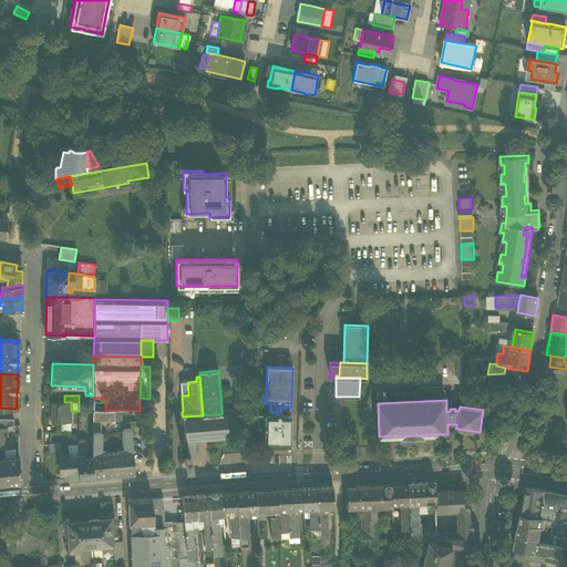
[(51,423),(61,423),(61,421),(71,421),(71,411),(71,402),(64,402),(51,402),(51,423)]
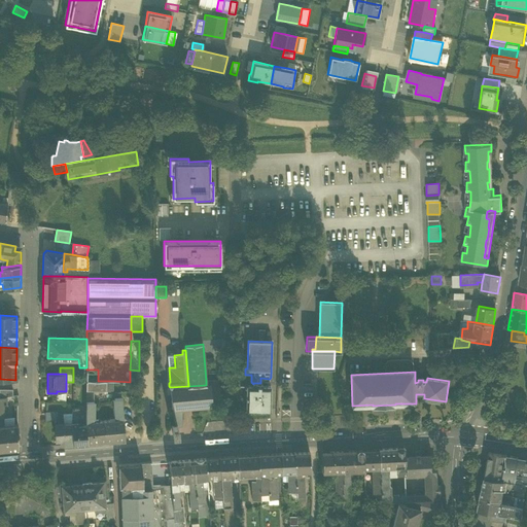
[(86,390),(106,390),(106,389),(106,381),(98,381),(98,380),(86,380),(86,390)]
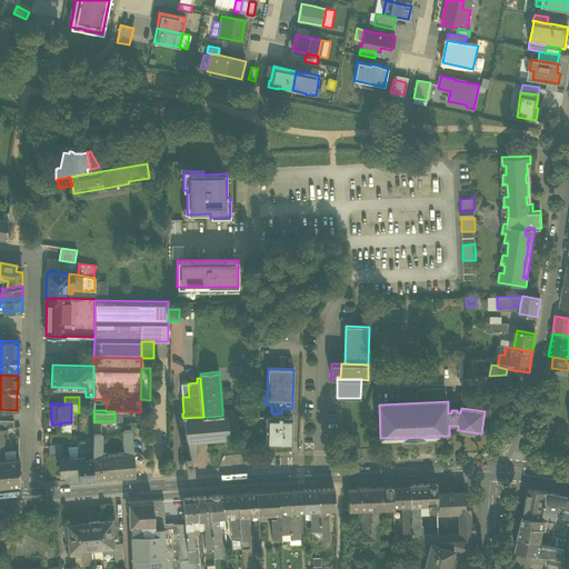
[(183,418),(187,441),(188,441),(197,440),(229,438),(229,435),(239,433),(237,418),(236,418),(236,410),(222,411),(222,416),(203,417),(183,418)]
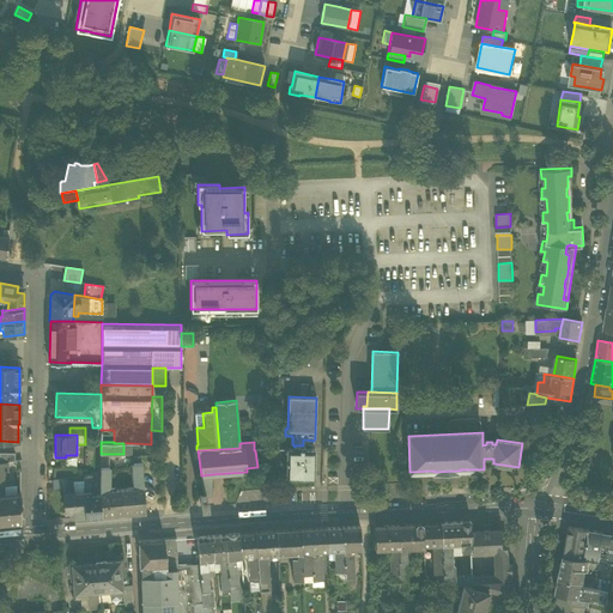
[(304,445),(303,445),(295,445),(295,447),(293,447),(293,448),(286,448),(286,477),(295,477),(305,477),(314,477),(315,448),(304,448),(304,445)]
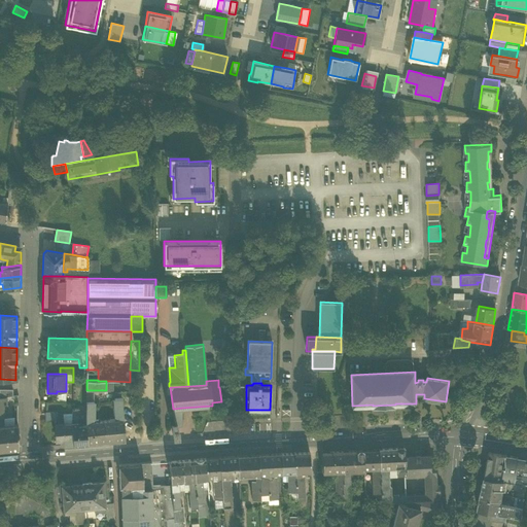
[(0,388),(0,397),(7,396),(12,396),(12,389),(0,388)]
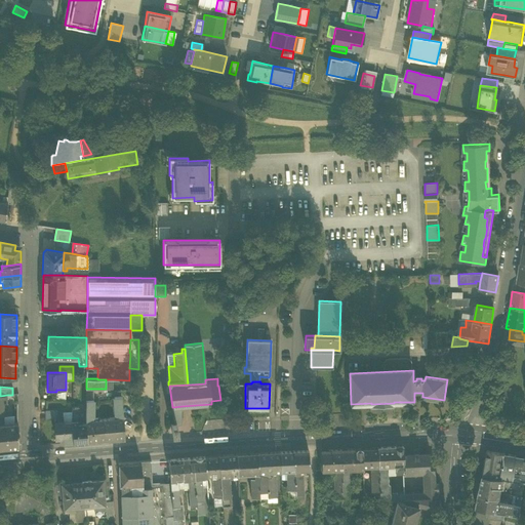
[(86,399),(85,420),(93,419),(92,416),(93,415),(93,400),(86,399)]
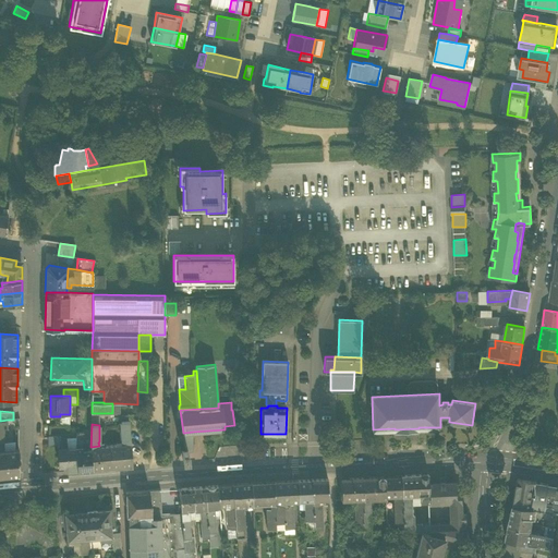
[(124,440),(124,444),(131,443),(130,425),(121,425),(123,439),(124,440)]
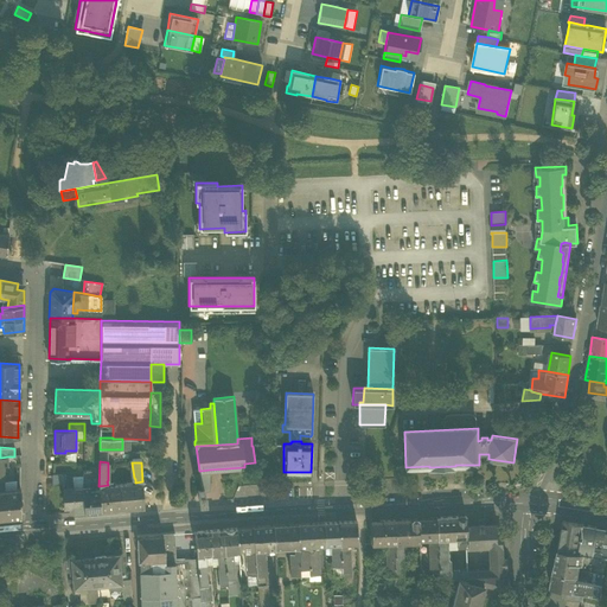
[(82,487),(82,489),(84,511),(101,510),(100,490),(91,490),(91,487),(90,486),(90,470),(83,470),(82,487)]
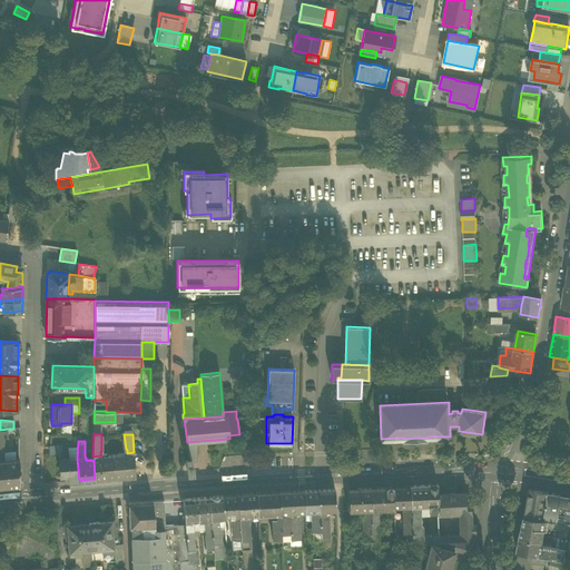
[(135,475),(134,452),(127,453),(112,454),(101,455),(92,457),(94,460),(95,479),(135,475)]
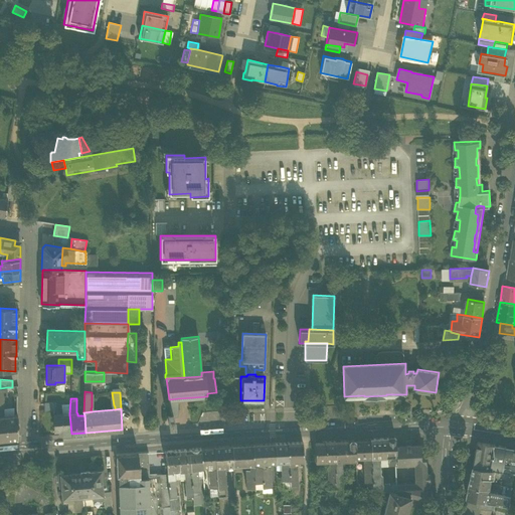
[(68,435),(71,434),(69,414),(62,415),(62,412),(53,413),(55,431),(62,430),(63,435),(68,435)]
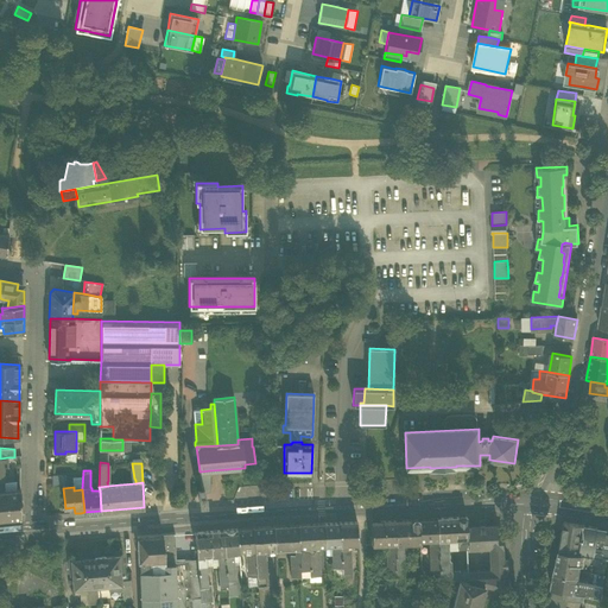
[(0,518),(20,517),(20,491),(20,489),(19,489),(2,491),(0,491),(0,518)]
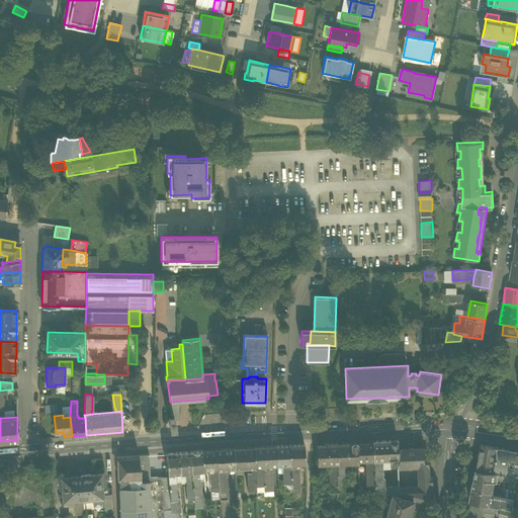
[(174,427),(173,418),(163,419),(164,427),(174,427)]
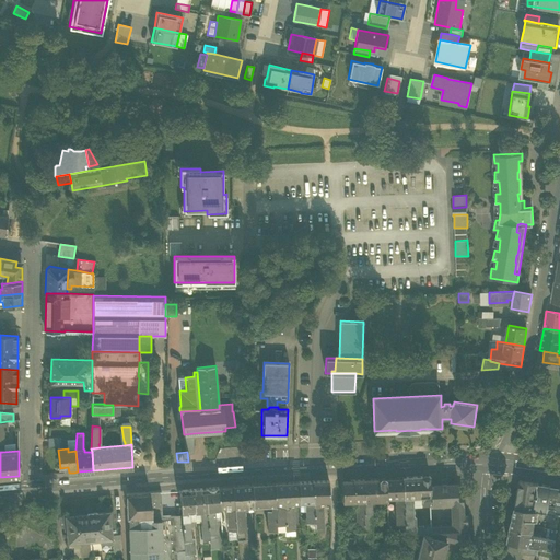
[(429,476),(422,477),(422,504),(430,504),(429,503),(431,503),(430,485),(430,476),(429,476)]
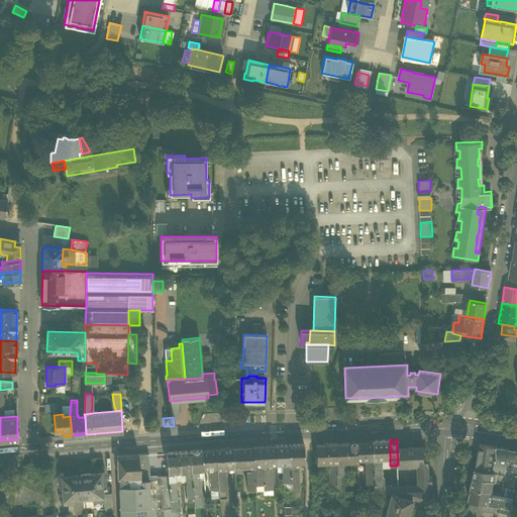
[(372,440),(359,441),(360,459),(366,459),(373,459),(372,440)]
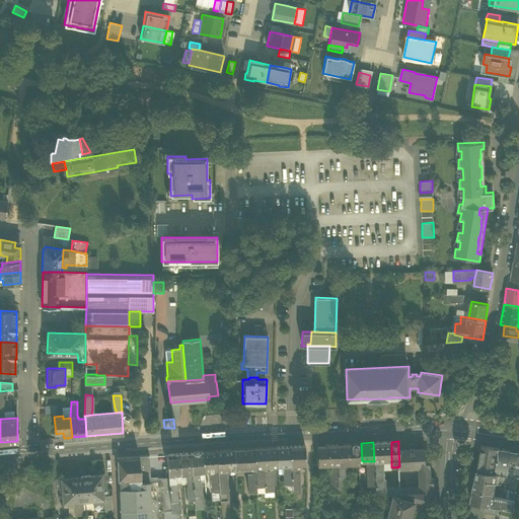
[(374,461),(374,468),(382,468),(391,467),(391,442),(373,442),(374,461)]
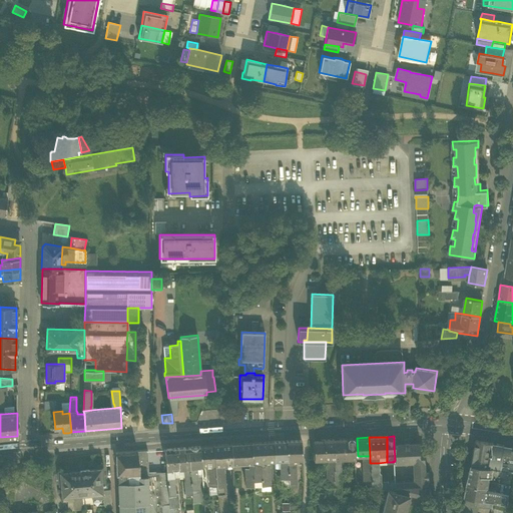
[(334,439),(335,459),(342,459),(348,458),(347,438),(334,439)]
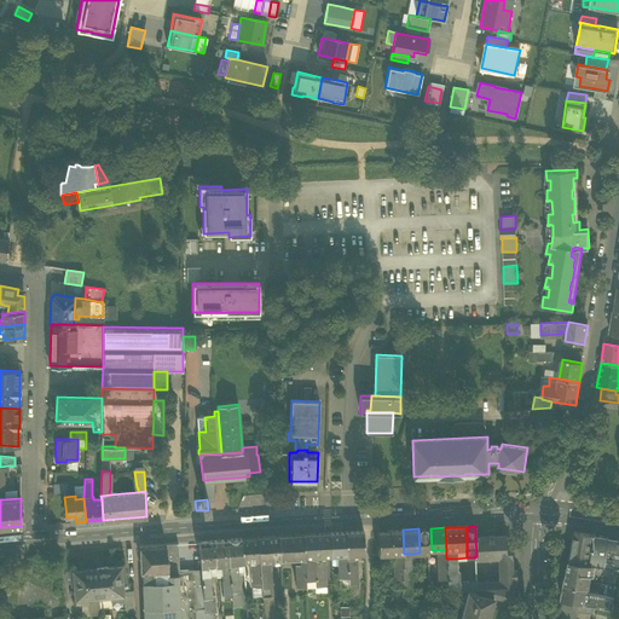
[(379,531),(380,555),(394,554),(404,554),(403,530),(379,531)]
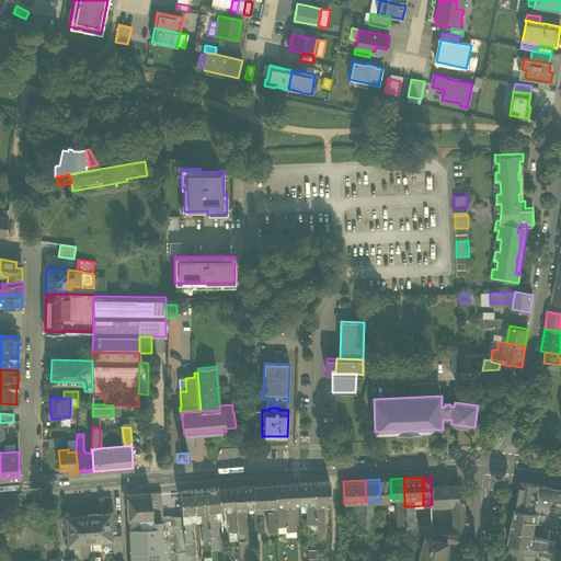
[(329,481),(315,482),(315,503),(321,503),(330,502),(329,481)]
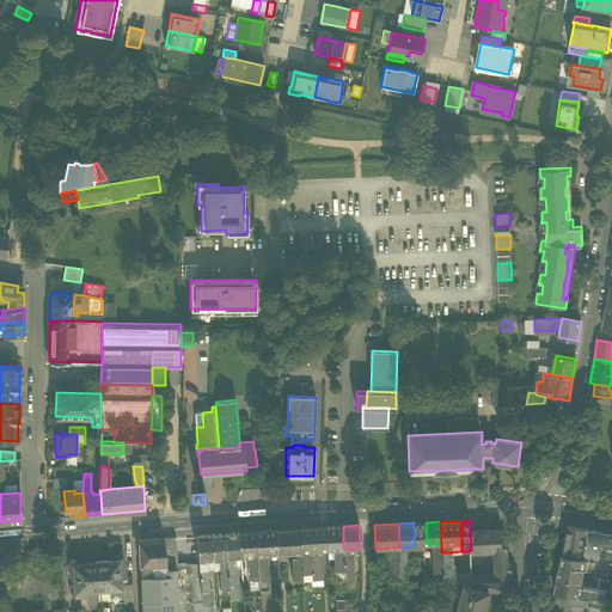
[(563,555),(585,557),(588,528),(568,525),(563,555)]
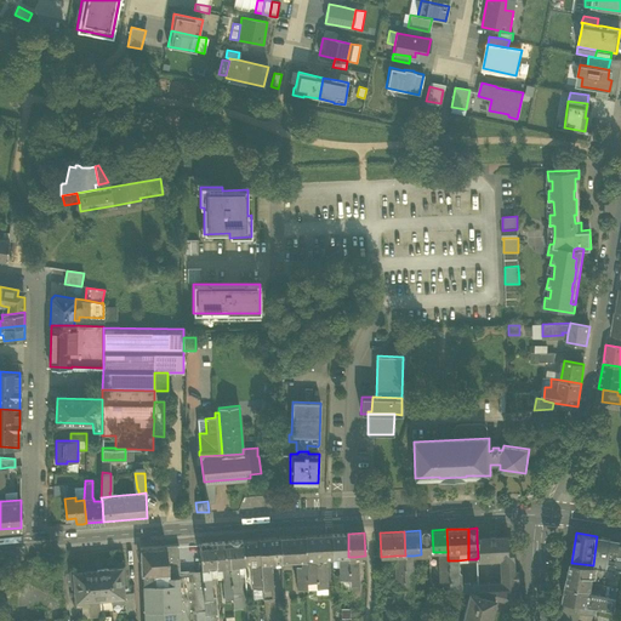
[(348,557),(348,534),(331,535),(332,557),(339,557),(348,557)]
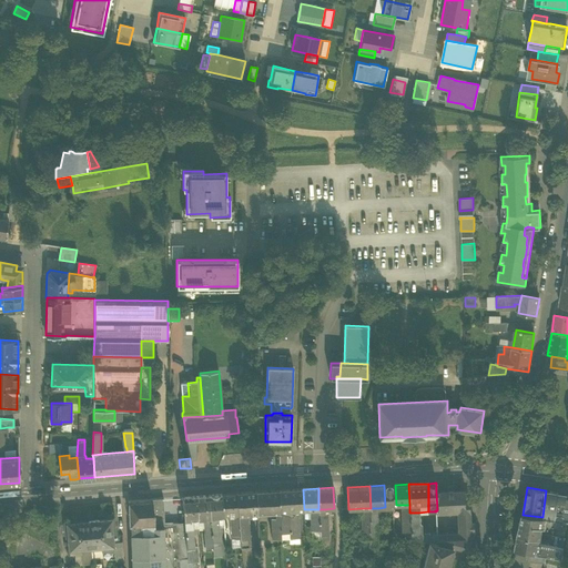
[(255,513),(275,511),(280,511),(279,489),(254,490),(255,513)]
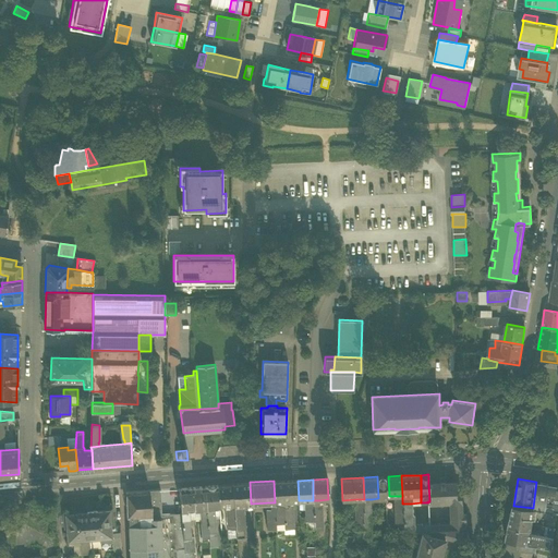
[(276,528),(284,528),(283,501),(282,481),(274,481),(275,502),(276,528)]
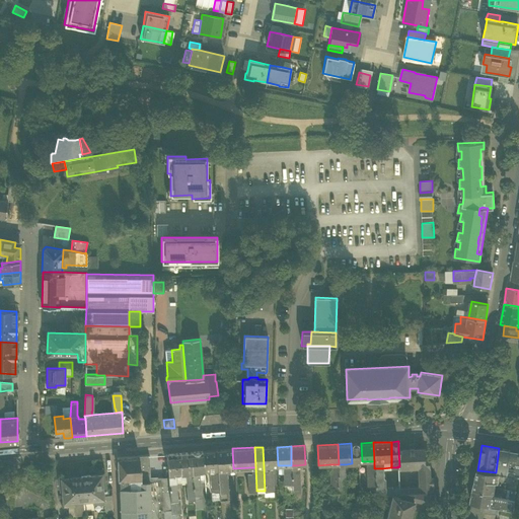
[(263,447),(264,466),(269,466),(269,468),(272,468),(272,469),(274,469),(274,466),(278,465),(277,447),(263,447)]
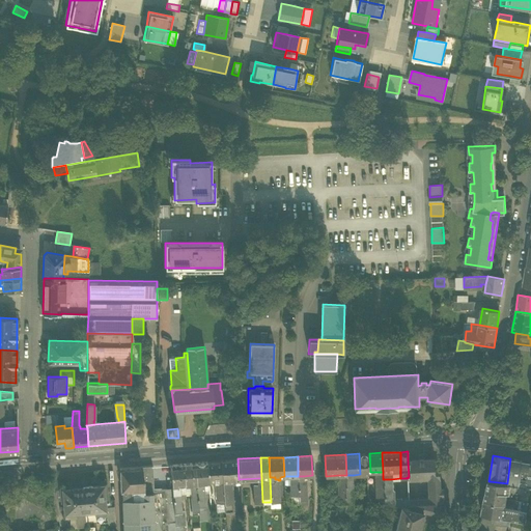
[(423,511),(437,515),(436,502),(442,501),(441,496),(444,496),(444,488),(441,488),(441,482),(438,482),(438,478),(438,476),(440,476),(440,475),(437,475),(436,458),(425,459),(425,457),(419,457),(419,459),(408,459),(409,477),(416,476),(416,479),(428,479),(428,497),(426,499),(408,500),(409,508),(423,511)]
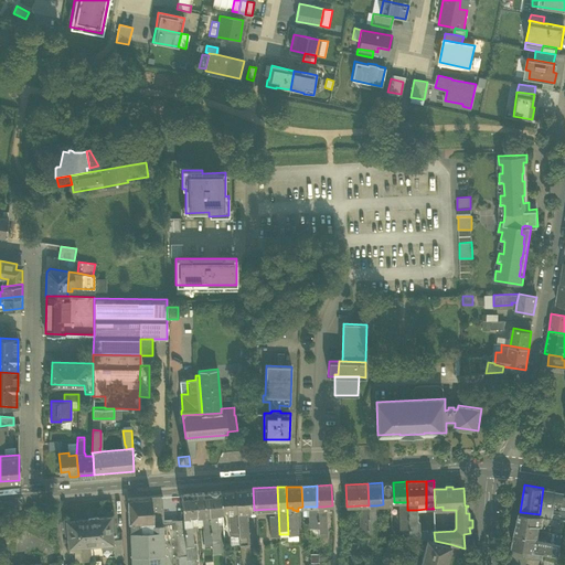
[(253,511),(254,510),(253,488),(235,490),(237,512),(253,511)]
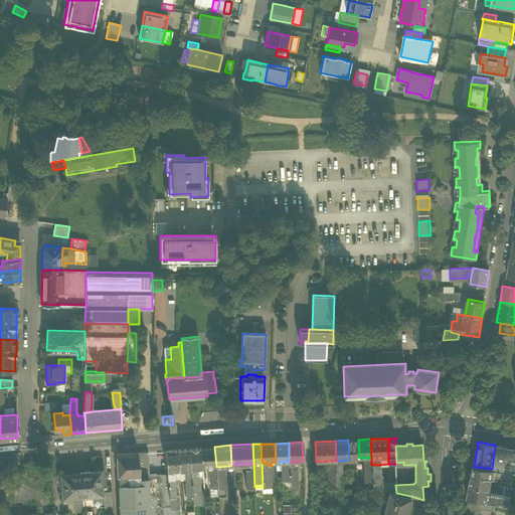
[(507,447),(495,445),(492,469),(493,469),(501,470),(504,471),(507,447)]
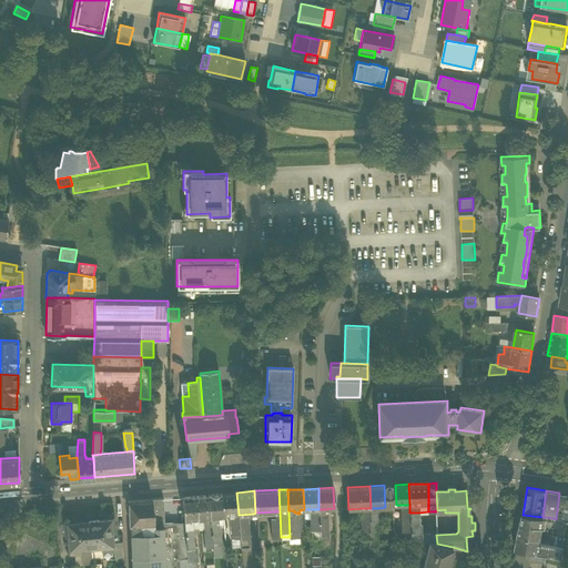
[(233,514),(233,517),(239,516),(239,515),(236,493),(222,494),(223,515),(233,514)]
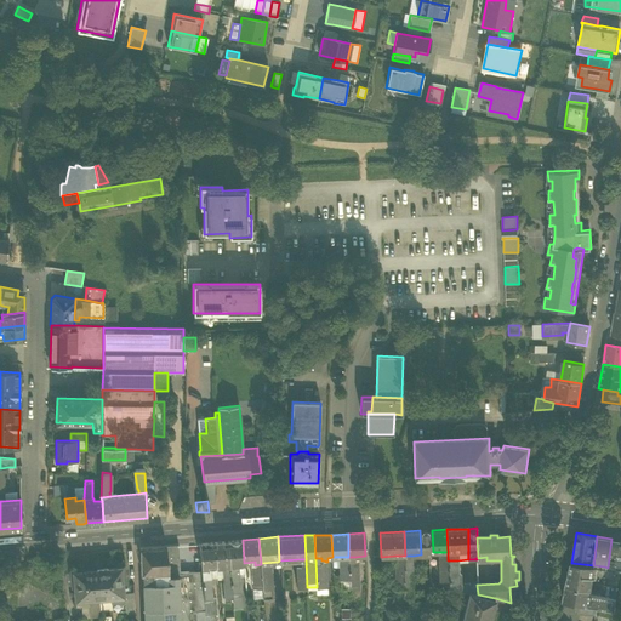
[(620,540),(611,539),(608,568),(609,568),(620,569),(620,540)]
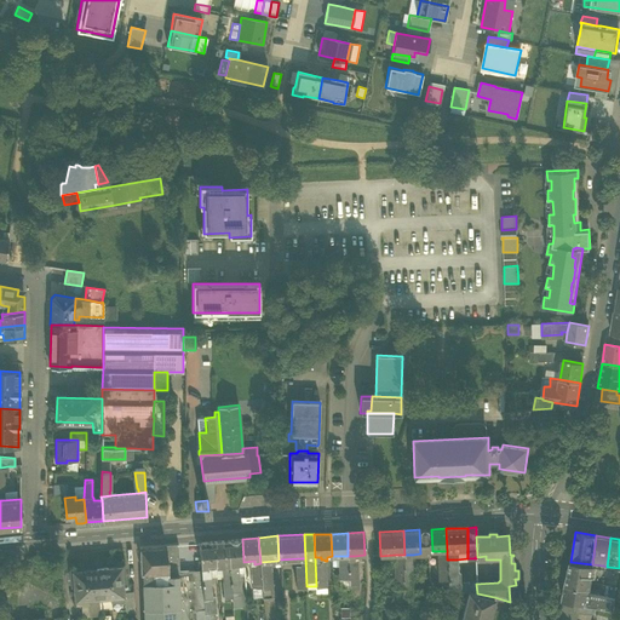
[(245,570),(244,562),(242,539),(228,540),(230,570),(235,570),(245,570)]
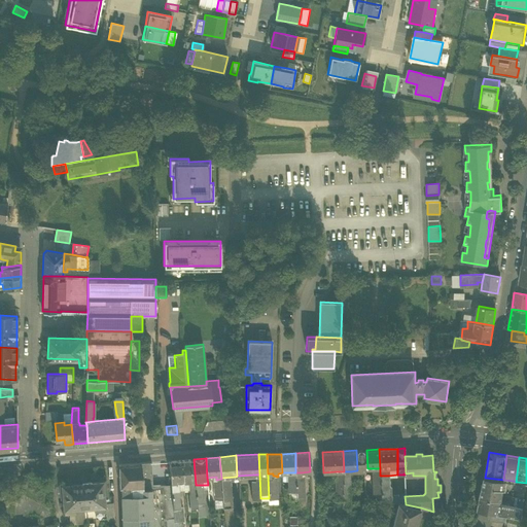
[(190,506),(197,506),(196,485),(194,459),(181,460),(183,486),(188,486),(190,506)]
